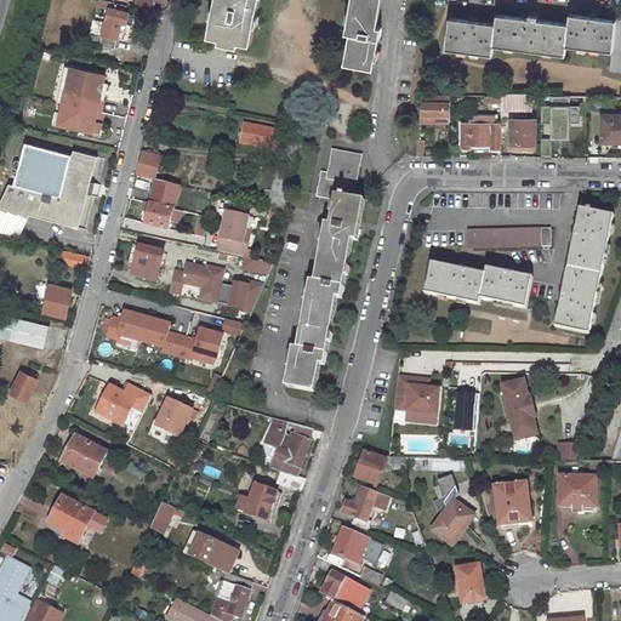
[(113,46),(118,21),(130,23),(132,21),(134,16),(132,12),(124,11),(125,4),(108,0),(93,0),(93,4),(104,6),(107,7),(103,21),(90,18),(87,30),(85,39),(113,46)]
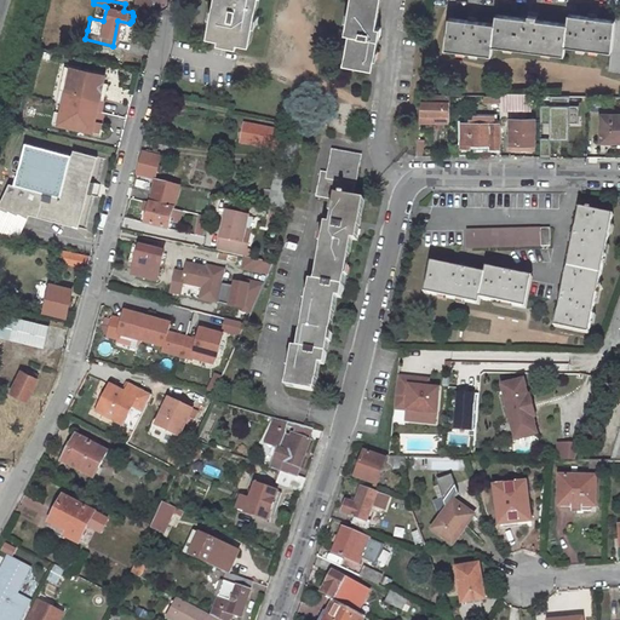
[(256,0),(211,0),(206,30),(248,40),(256,0)]
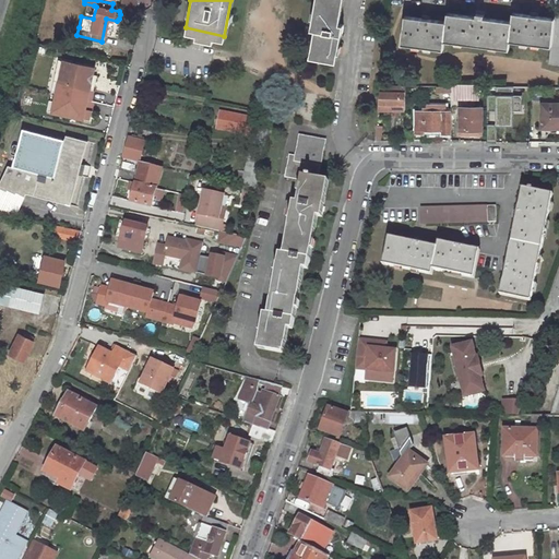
[(314,0),(310,27),(312,28),(308,55),(334,59),(341,22),(337,22),(342,0),(314,0)]
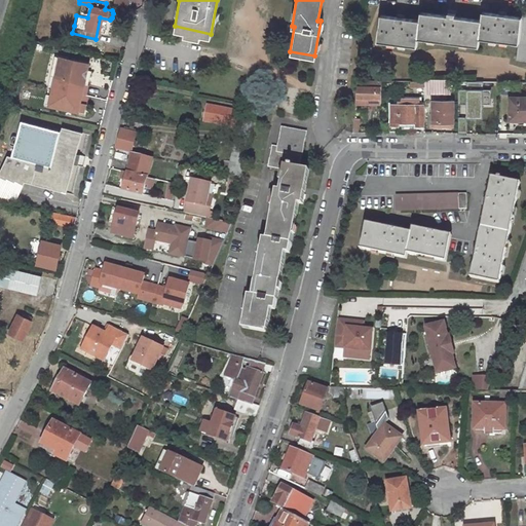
[(418,17),(379,12),(376,39),(414,44),(415,36),(477,44),(478,37),(517,42),(516,58),(525,58),(525,8),(521,8),(520,14),(481,9),(480,16),(453,13),(453,10),(446,9),(446,13),(419,9),(418,17)]
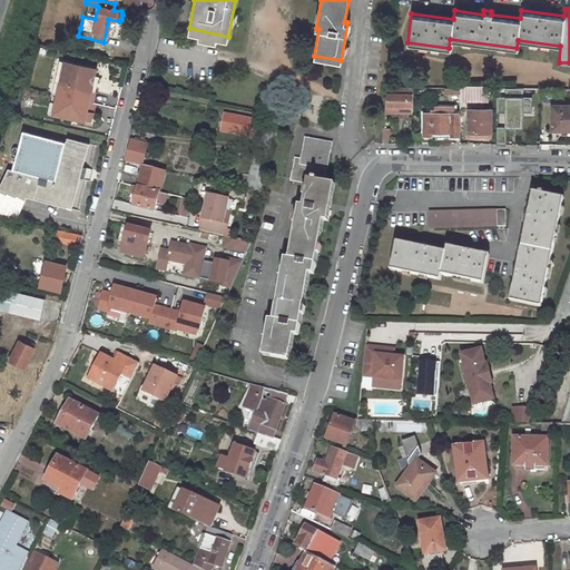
[(99,67),(65,60),(52,115),(87,123),(99,67)]
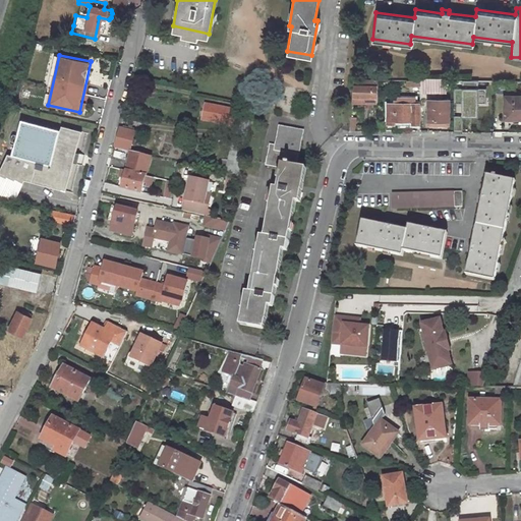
[(375,100),(375,81),(375,77),(354,77),(353,89),(358,89),(358,100),(364,101),(364,103),(369,103),(369,100),(375,100)]
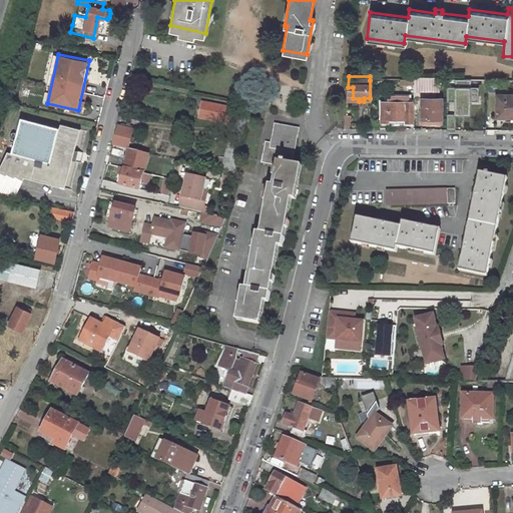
[(415,92),(440,92),(441,78),(415,77),(415,92)]
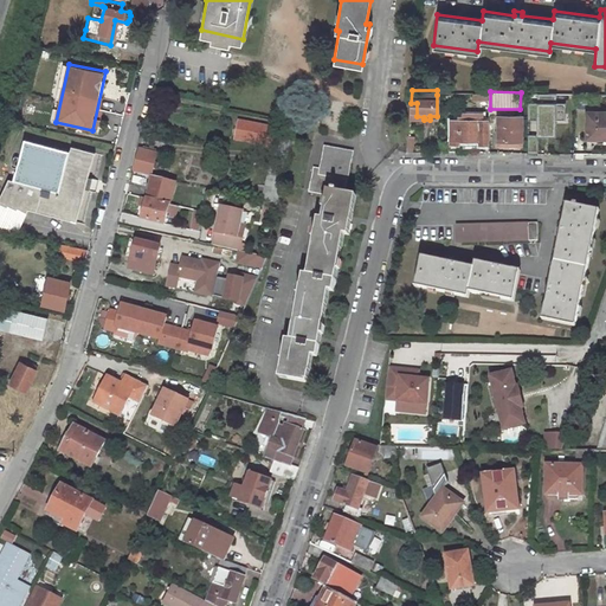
[(539,95),(539,136),(556,136),(558,95),(539,95)]
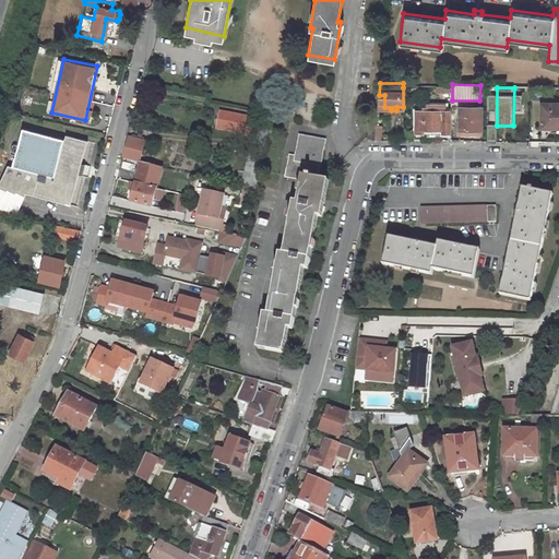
[(558,102),(549,102),(538,102),(538,126),(558,126),(558,102)]
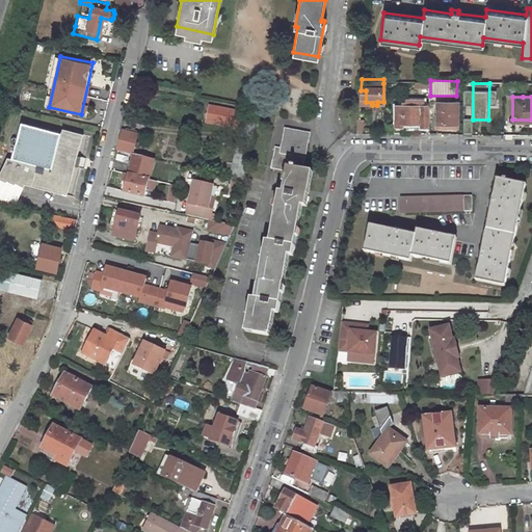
[(456,121),(456,100),(436,100),(436,121),(456,121)]
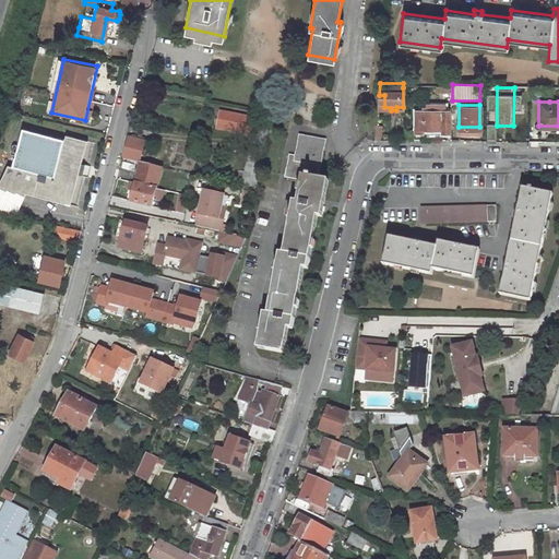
[(214,126),(247,132),(249,122),(250,116),(250,115),(217,108),(217,110),(214,126)]
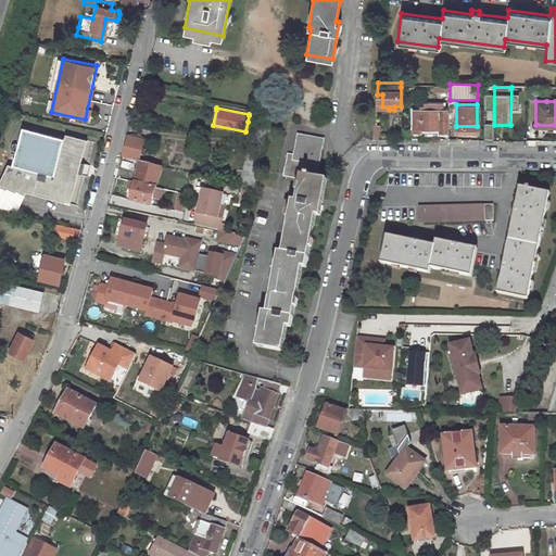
[(447,108),(411,108),(411,129),(421,129),(421,126),(430,126),(436,126),(436,129),(447,129),(447,121),(447,108)]
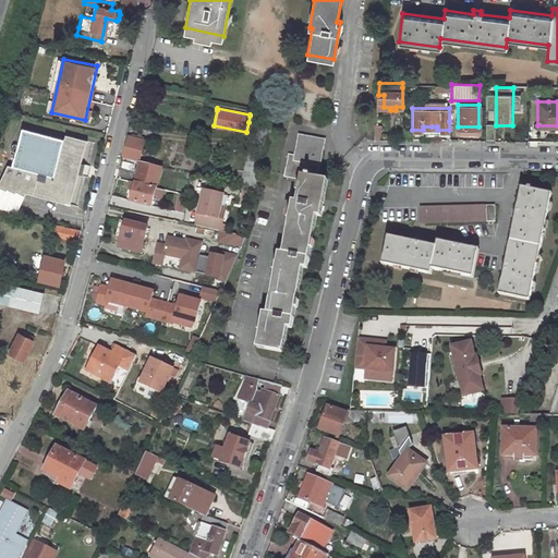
[(57,136),(21,126),(13,165),(9,164),(0,178),(0,187),(4,190),(5,187),(13,193),(14,191),(22,195),(24,191),(68,203),(86,140),(58,132),(57,136)]
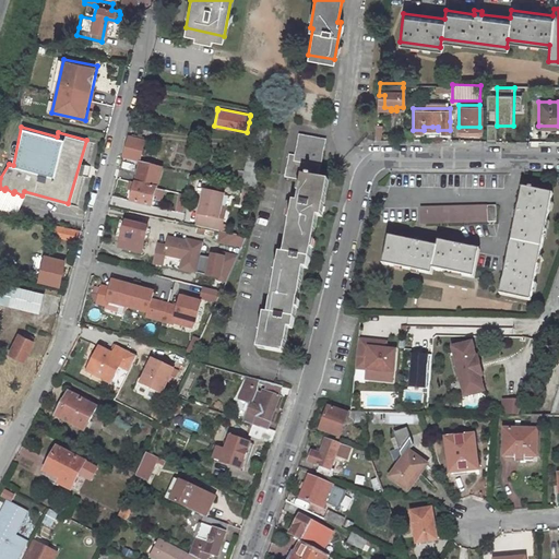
[(139,159),(142,141),(141,140),(142,137),(129,132),(128,135),(126,135),(120,156),(139,159)]
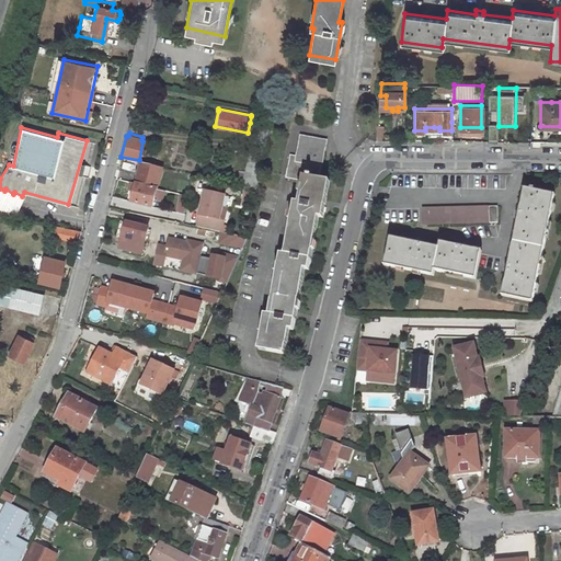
[(306,268),(316,215),(320,216),(327,180),(316,178),(322,145),(307,141),(308,136),(297,134),(293,157),(286,157),(283,175),(299,178),(295,201),(290,199),(282,253),(277,252),(266,312),(262,312),(255,347),(282,353),(287,328),(290,329),(302,268),(306,268)]
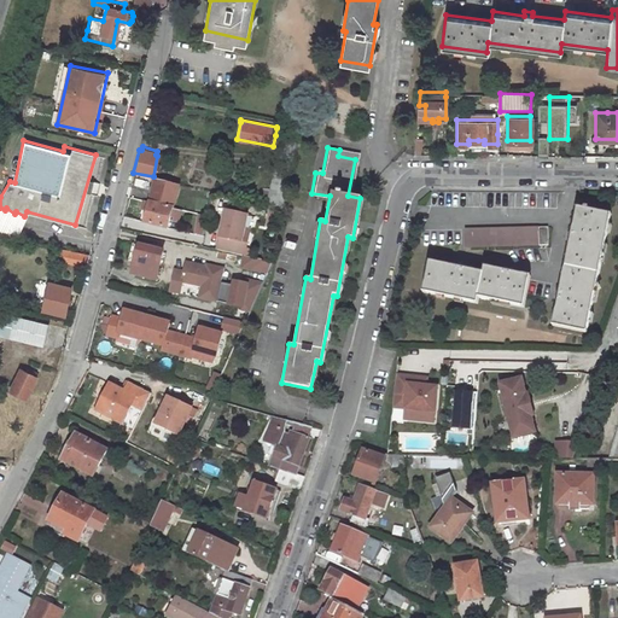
[(338,156),(355,159),(356,152),(339,150),(338,156)]
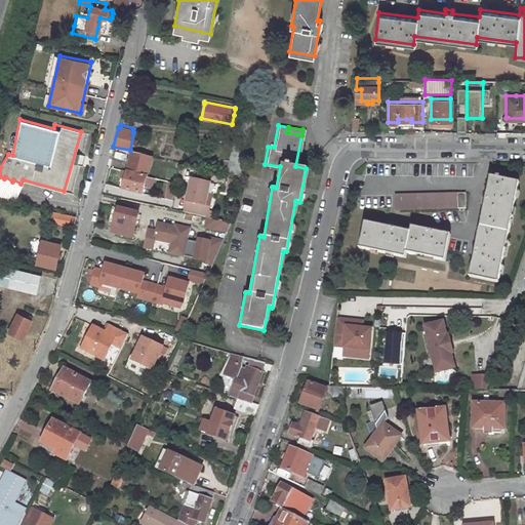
[(137,144),(136,152),(145,154),(147,145),(137,144)]
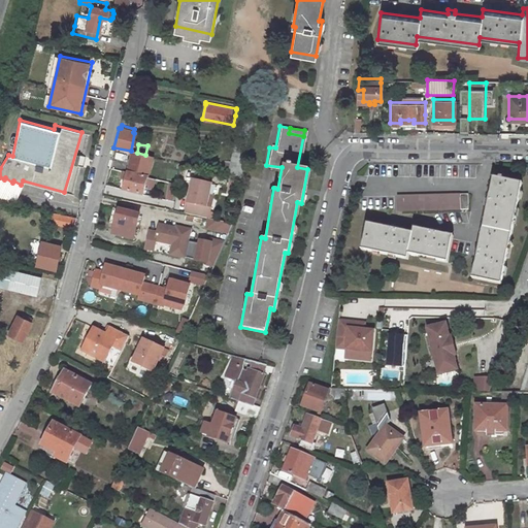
[(126,171),(146,176),(151,158),(131,153),(126,171)]
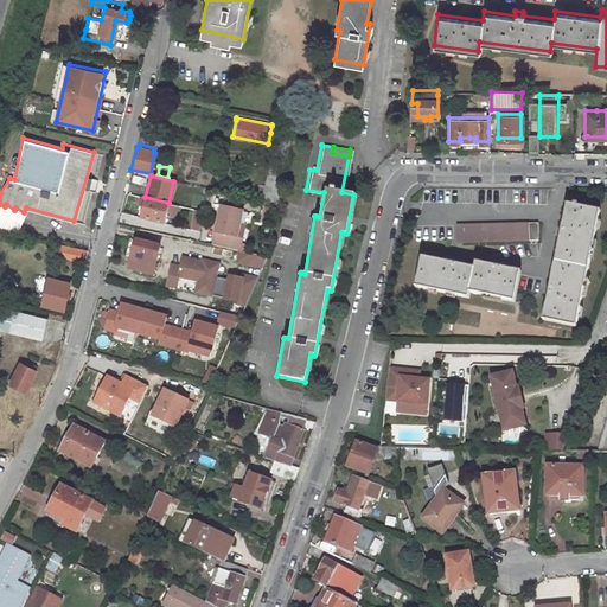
[(140,216),(164,222),(168,203),(145,197),(140,216)]
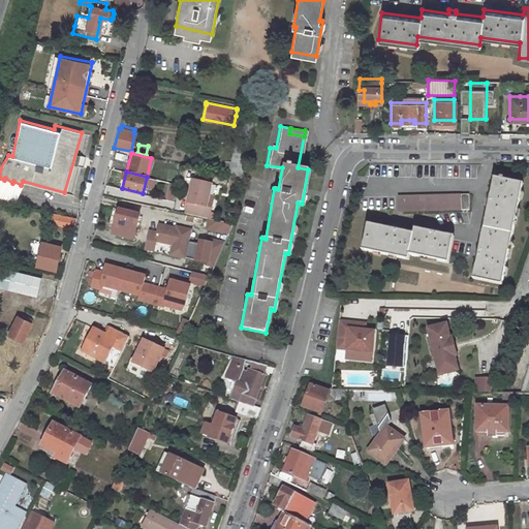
[(497,178),(491,177),(472,279),(500,284),(520,182),(501,179),(501,177),(497,176),(497,178)]
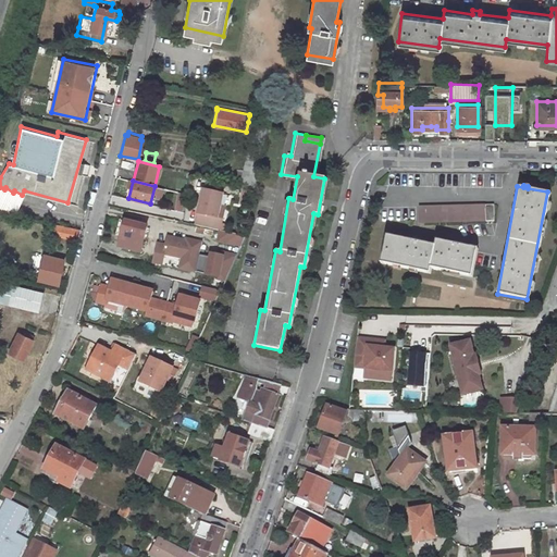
[(200,187),(192,223),(218,229),(223,206),(219,205),(221,193),(200,187)]
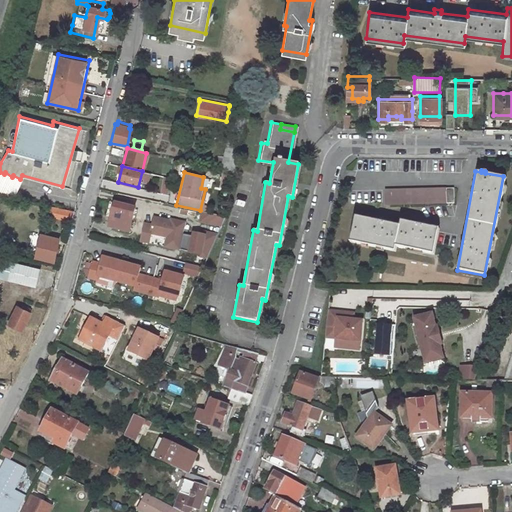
[(451,188),(383,188),(383,203),(451,202),(451,188)]
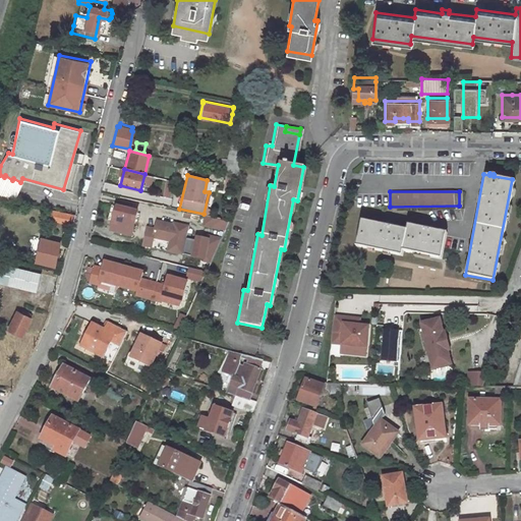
[(133,238),(146,241),(147,238),(156,240),(164,206),(116,195),(110,220),(115,221),(113,230),(134,235),(133,238)]
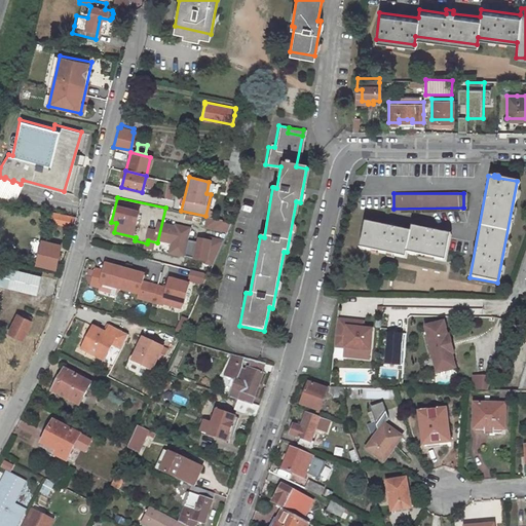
[(74,216),(49,211),(47,220),(72,226),(74,216)]
